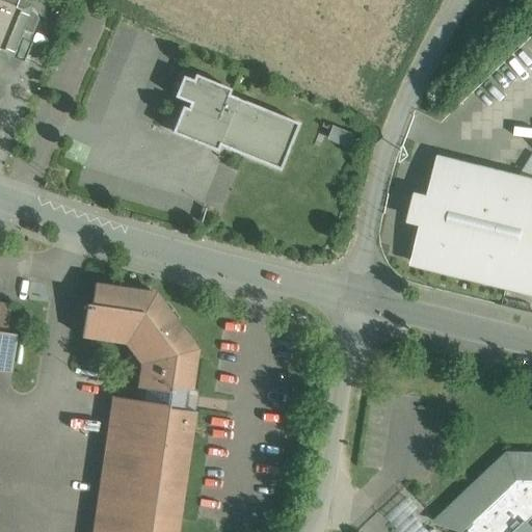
[(0,0),(0,51),(5,54),(24,8),(0,0)]
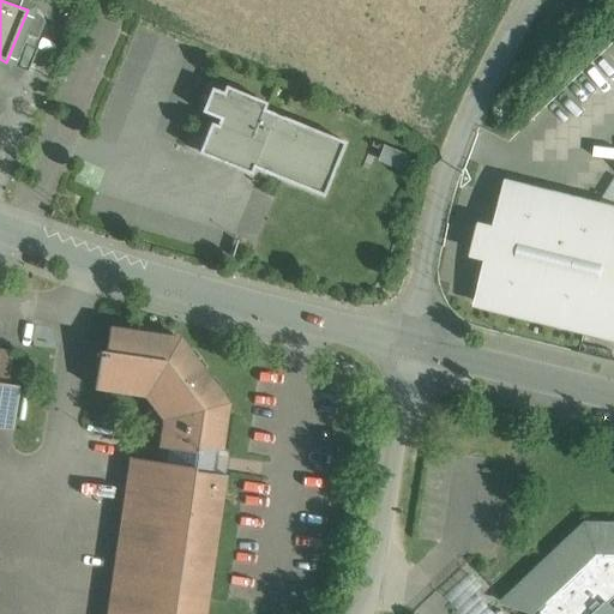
[(41,16),(28,10),(6,62),(16,66),(28,35),(38,40),(37,38),(44,22),(41,16)]
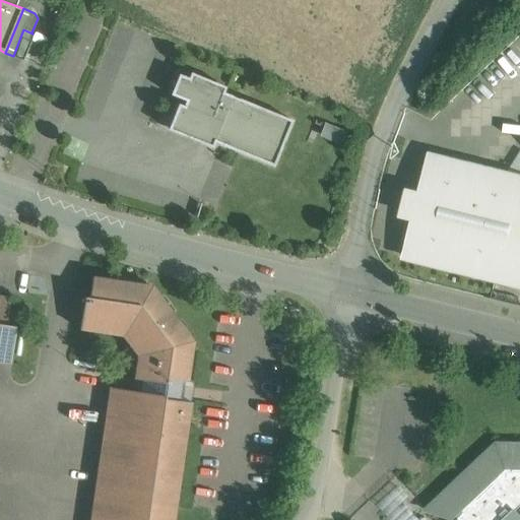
[(293,120),(239,99),(238,100),(232,96),(232,95),(223,92),(225,87),(190,72),(188,78),(179,74),(171,94),(186,101),(184,106),(178,104),(168,130),(212,147),(214,142),(220,144),(273,167),(281,146),(280,146),(283,139),(284,140),(293,120)]
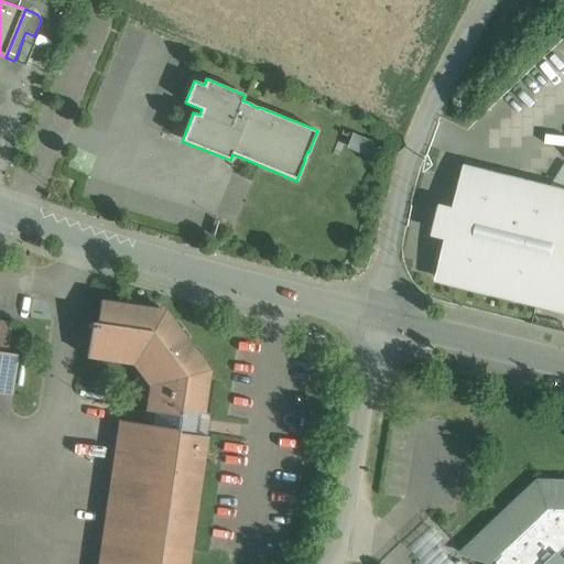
[(357,132),(351,145),(378,155),(382,142),(357,132)]
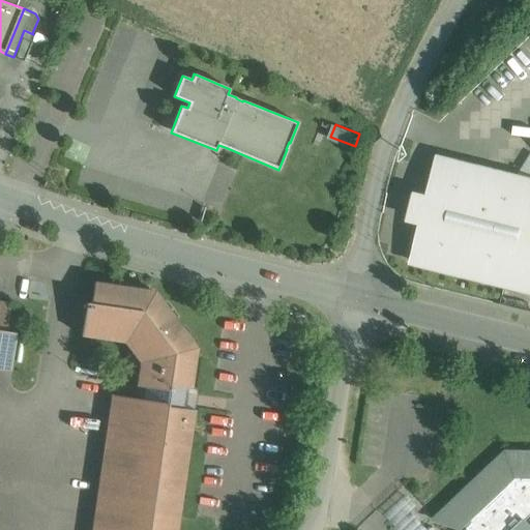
[(529,182),(435,158),(424,202),(413,199),(409,215),(420,217),(410,261),(529,290),(529,182)]
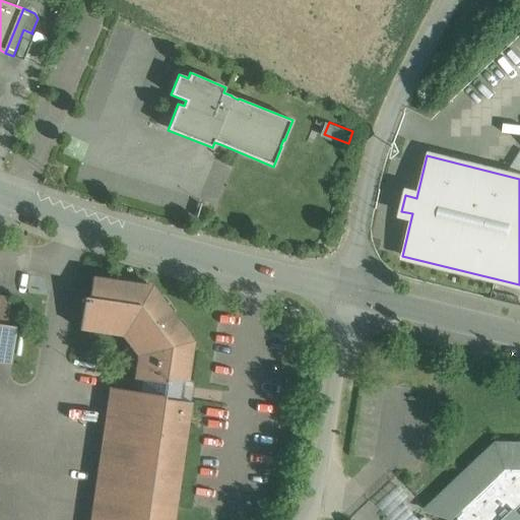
[(140,392),(109,387),(89,519),(174,519),(192,403),(179,401),(181,388),(182,381),(188,382),(194,341),(152,285),(92,276),(89,298),(84,297),(79,329),(122,335),(137,355),(133,379),(141,380),(140,392)]
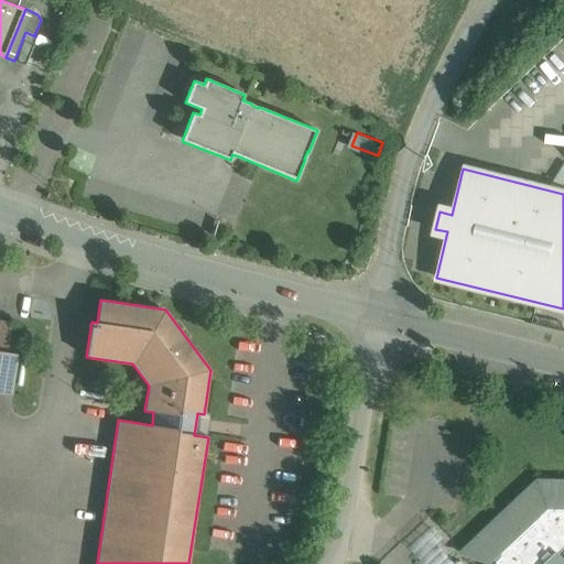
[(0,392),(11,394),(17,354),(7,353),(11,323),(0,321),(0,392)]
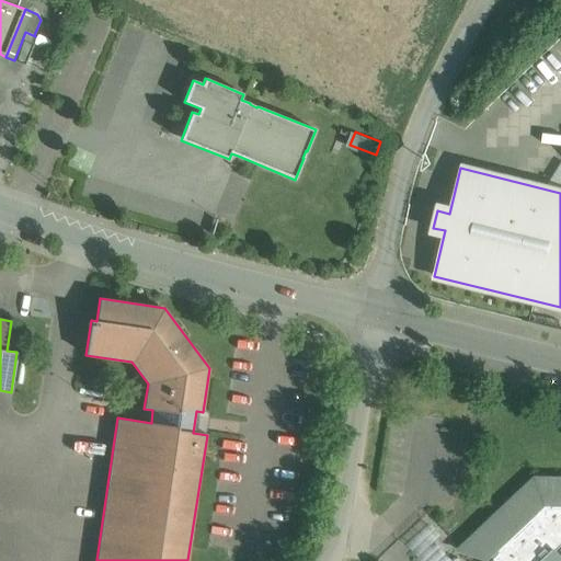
[(560,560),(560,480),(536,480),(460,551),(488,560),(497,551),(501,554),(493,560),(560,560)]
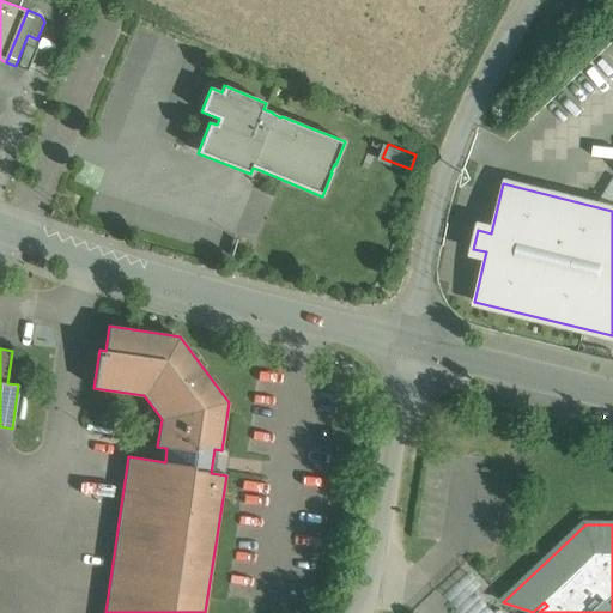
All buildings are outlined.
